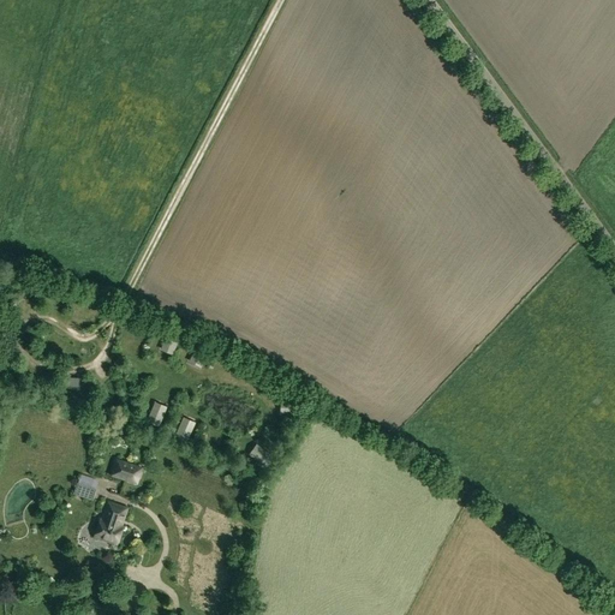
[(172,354),(180,335),(167,330),(160,351),(172,354)]
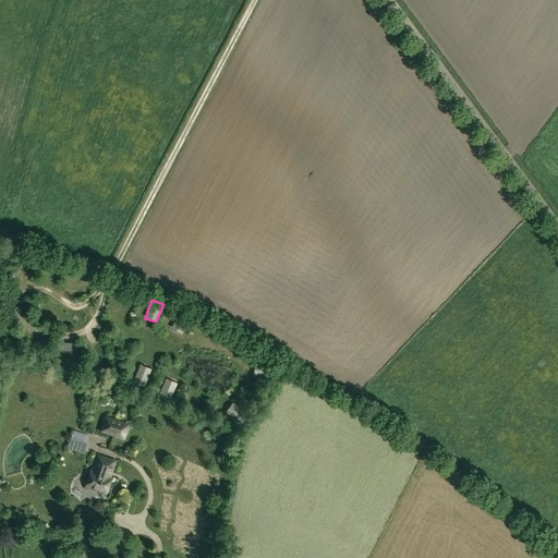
[(182,334),(191,316),(180,311),(171,328),(182,334)]
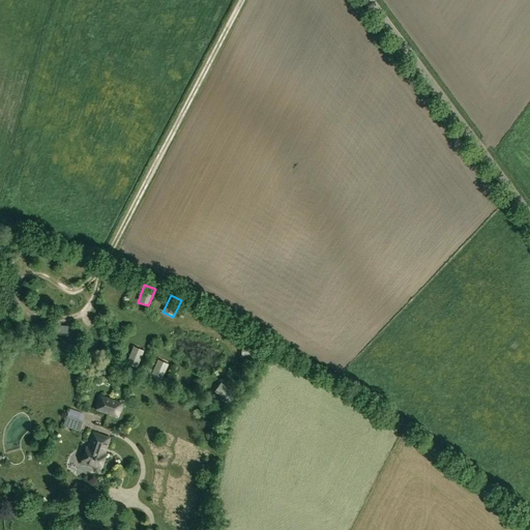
[(133,346),(126,363),(137,367),(143,351),(133,346)]
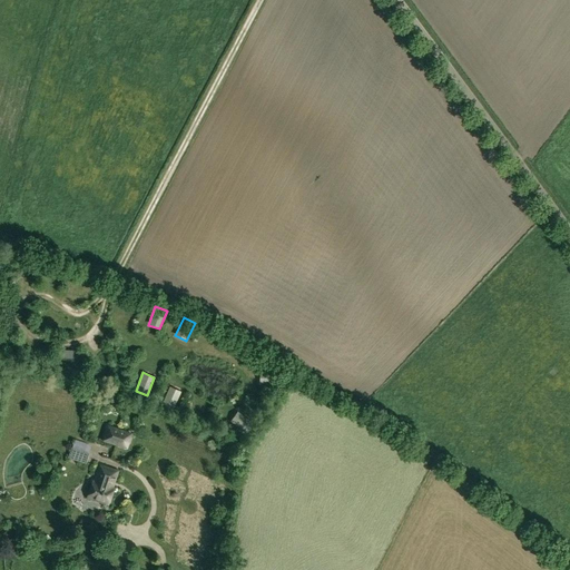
[(259,384),(278,384),(279,372),(259,372),(259,384)]
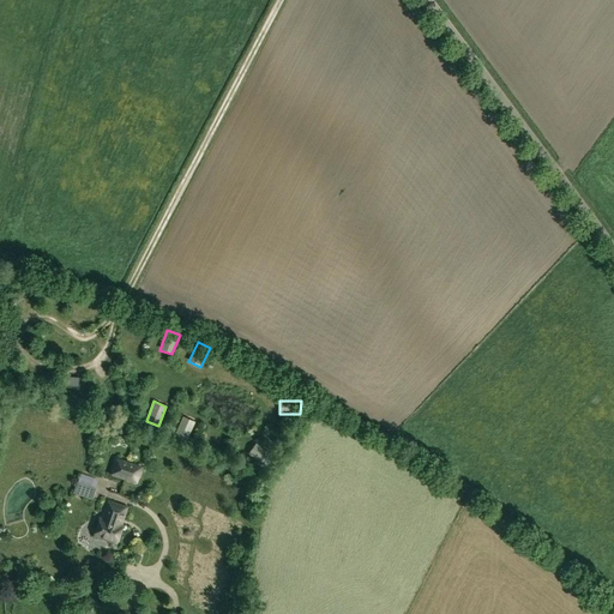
[(182,416),(174,437),(186,441),(194,421),(182,416)]
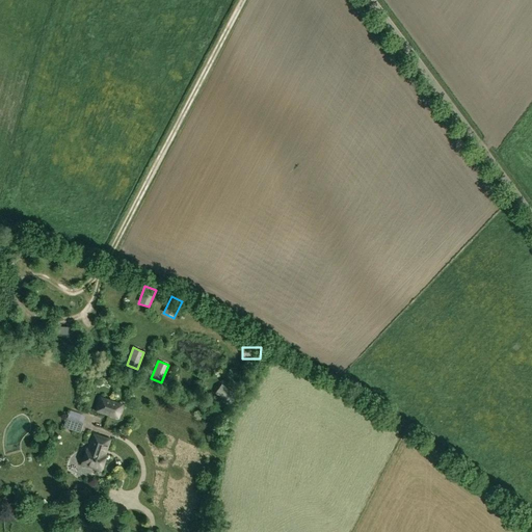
[(236,395),(221,384),(215,394),(230,404),(236,395)]
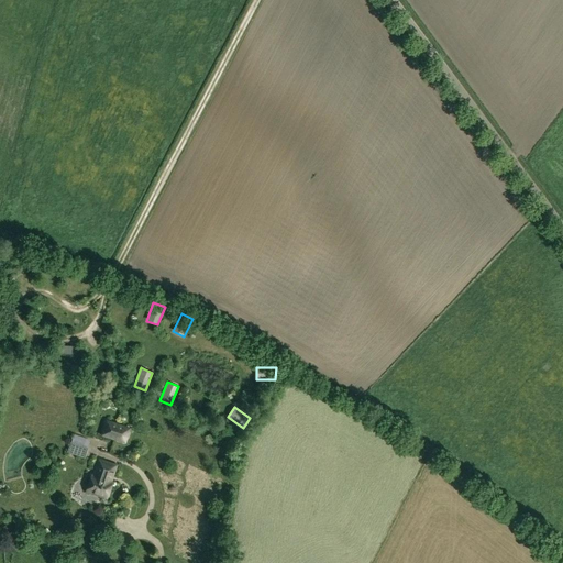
[(130,429),(107,421),(101,435),(124,443),(130,429)]
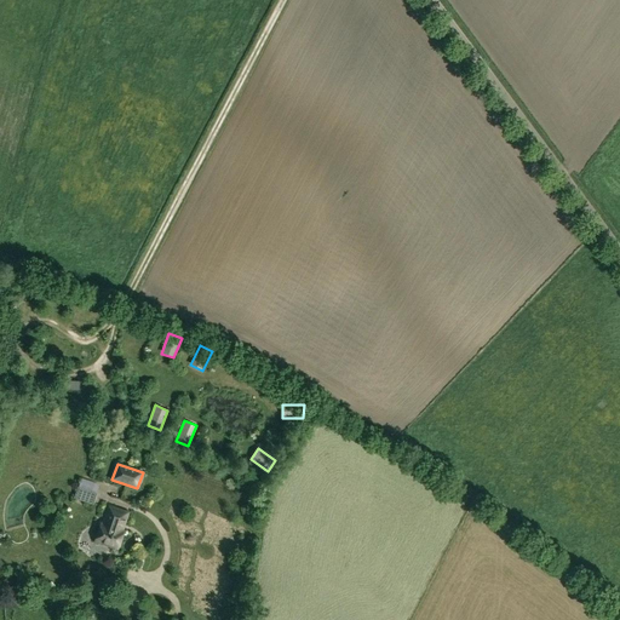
[(78,487),(74,498),(93,504),(96,493),(78,487)]
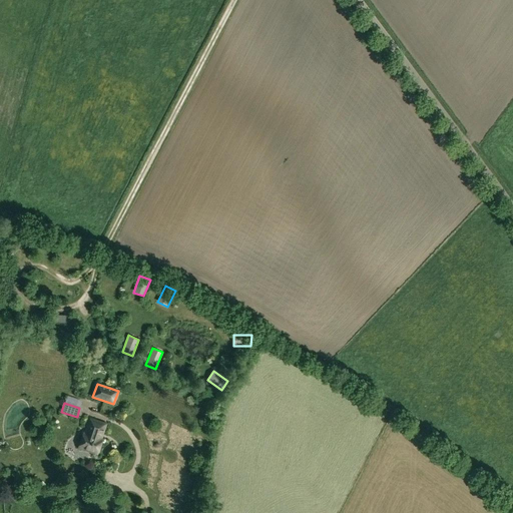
[(83,434),(78,448),(97,454),(101,440),(100,439),(106,424),(89,419),(84,434),(83,434)]
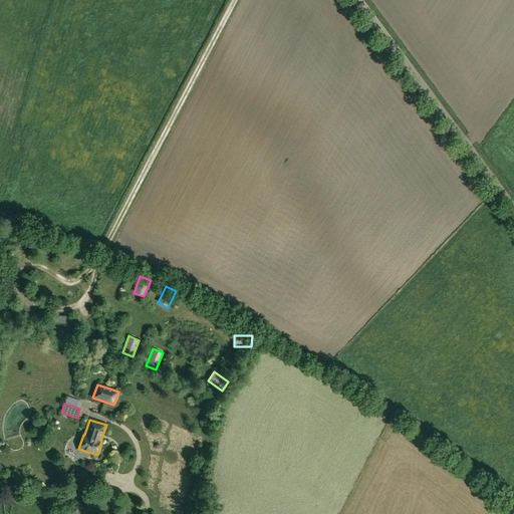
All buildings are outlined.
